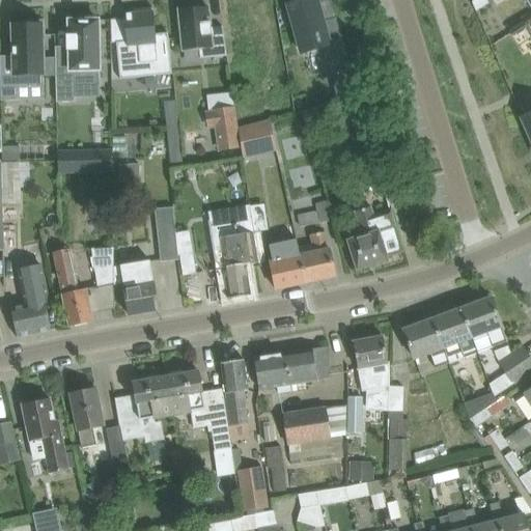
[(337,100),(338,102),(359,95),(336,18),(323,22),(317,2),(316,2),(315,0),(310,0),(290,5),(288,5),(300,47),(301,47),(302,53),(323,47),(324,51),(325,50),(331,75),(340,72),(347,98),(337,100)]
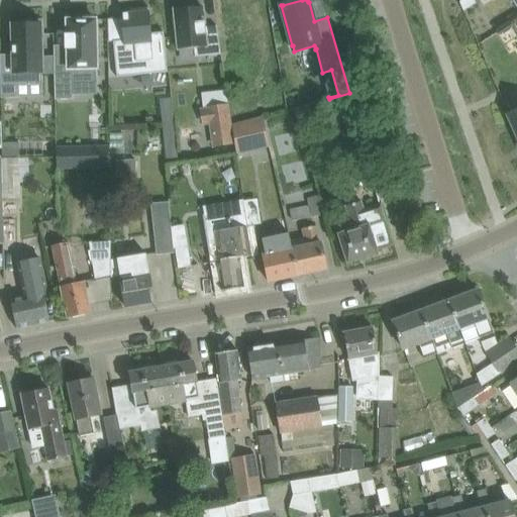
[(204,23),(202,7),(175,9),(175,13),(172,14),(174,30),(177,29),(179,49),(194,48),(195,58),(221,55),(217,26),(205,27),(204,23)]
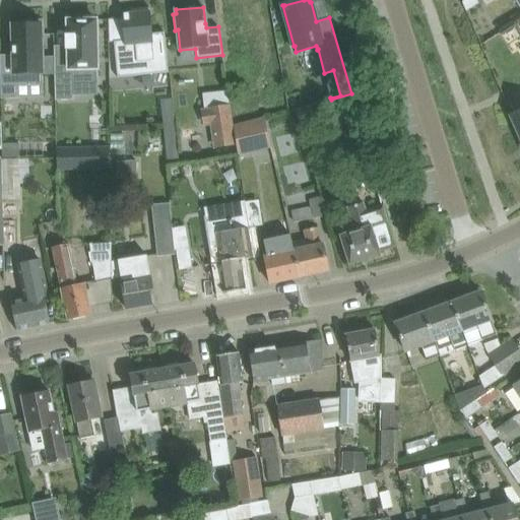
[(114,42),(117,77),(132,76),(132,75),(137,75),(136,62),(138,62),(138,61),(152,60),(154,73),(164,72),(165,73),(169,73),(165,33),(152,34),(149,8),(146,8),(146,9),(131,10),(132,13),(122,14),(124,36),(123,36),(124,41),(114,42)]
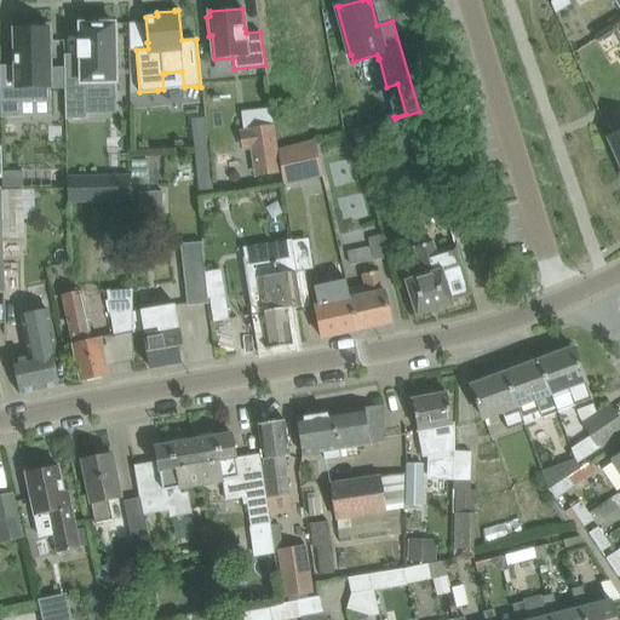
[(64,59),(64,120),(86,120),(86,93),(115,93),(115,67),(120,67),(119,45),(115,45),(114,24),(110,24),(110,19),(90,21),(90,24),(80,24),(81,42),(78,42),(79,59),(64,59)]
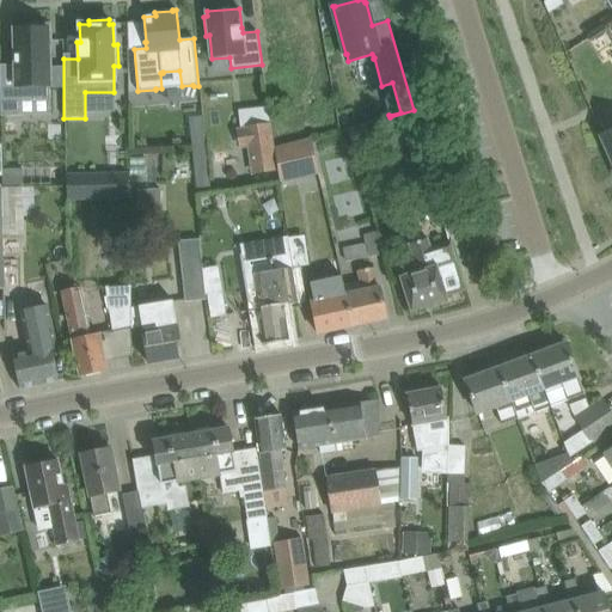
[(51,41),(51,23),(26,24),(26,29),(14,30),(16,65),(0,65),(0,96),(0,116),(18,116),(18,99),(50,98),(48,42),(51,41)]
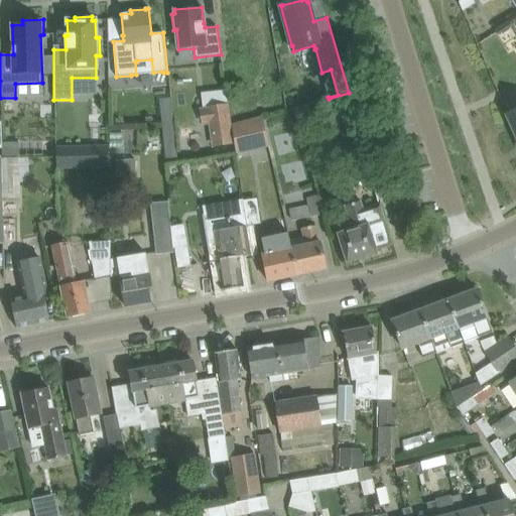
[(211,123),(214,146),(232,143),(227,106),(209,109),(209,110),(203,111),(205,124),(211,123)]
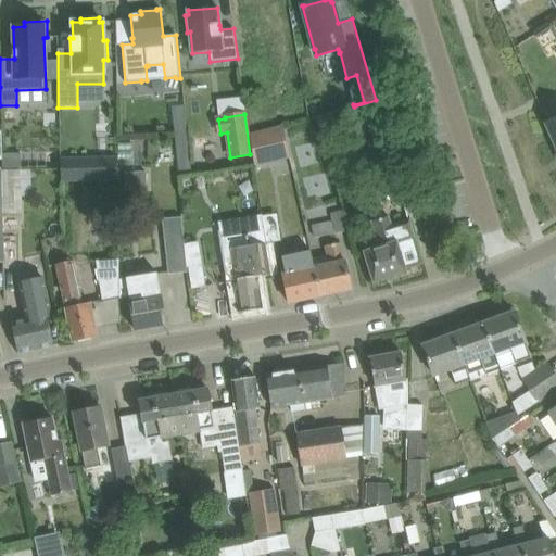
[(555,119),(546,124),(555,144),(555,119)]
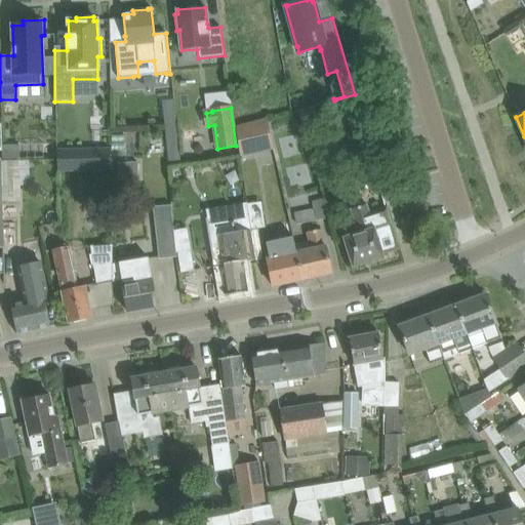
[(236,127),(240,145),(271,137),(267,120),(236,127)]
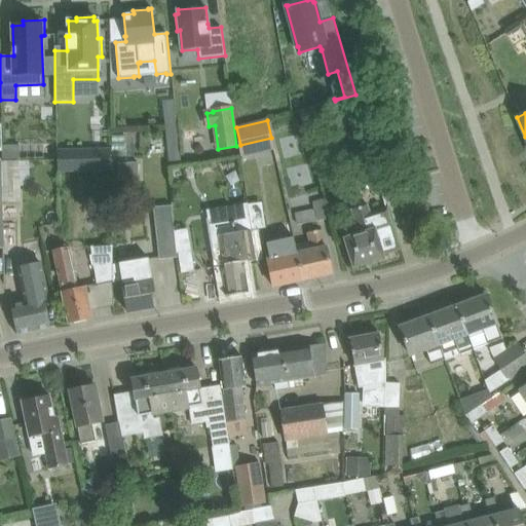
[(19,146),(2,146),(2,159),(19,159),(19,146)]
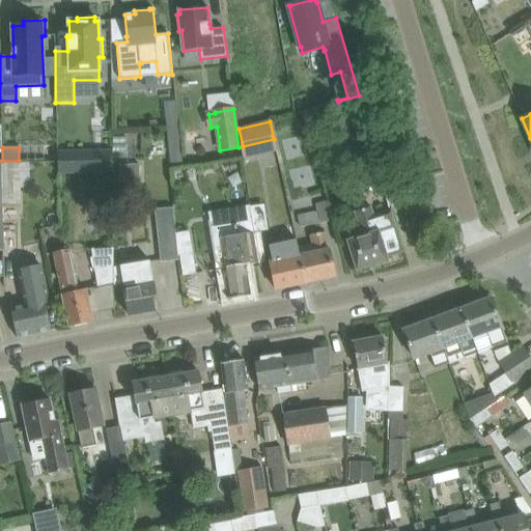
[(372,151),(353,159),(362,188),(382,180),(372,151)]
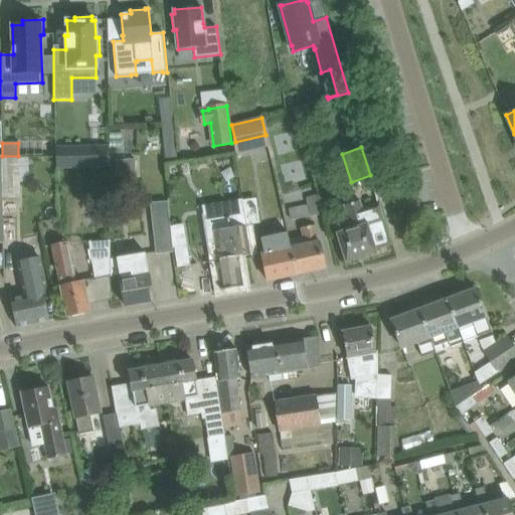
[(93,153),(56,154),(56,168),(93,168),(93,153)]
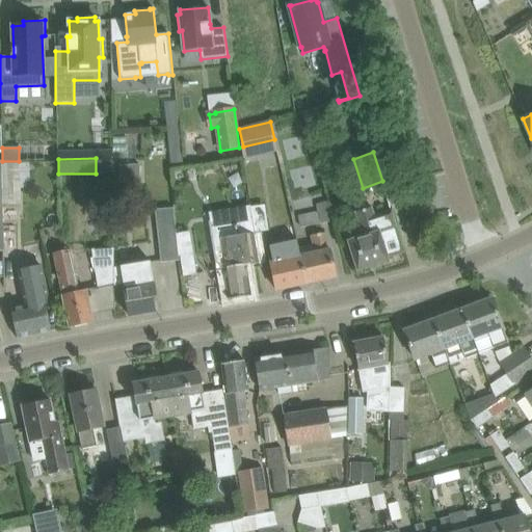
[(21,163),(5,163),(5,187),(21,187),(21,163)]
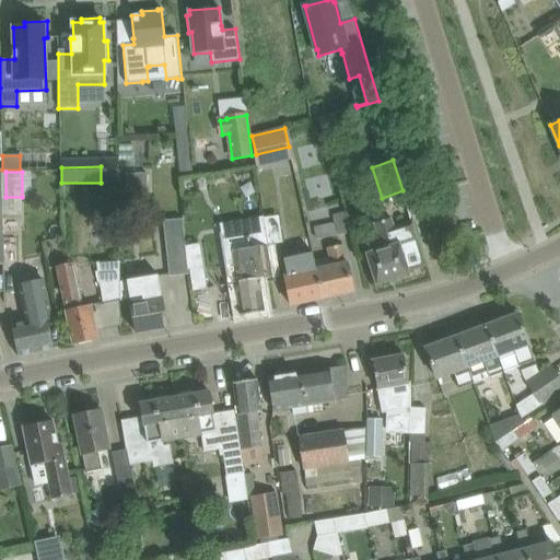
[(147,183),(126,183),(126,196),(147,196),(147,183)]
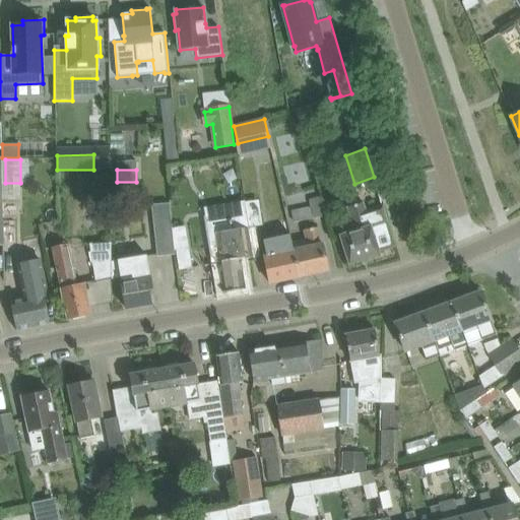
[(319,198),(310,199),(314,219),(325,217),(319,198)]
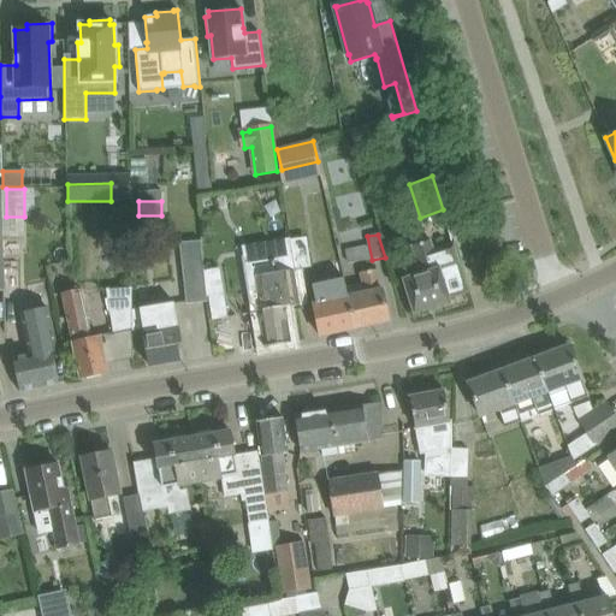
[(256,292),(248,294),(250,307),(252,314),(253,314),(253,313),(259,312),(260,324),(265,347),(291,343),(285,307),(300,304),(295,280),(294,271),(295,271),(295,270),(290,240),(270,242),(273,260),(271,260),(272,266),(274,265),(274,272),(253,276),(256,292)]
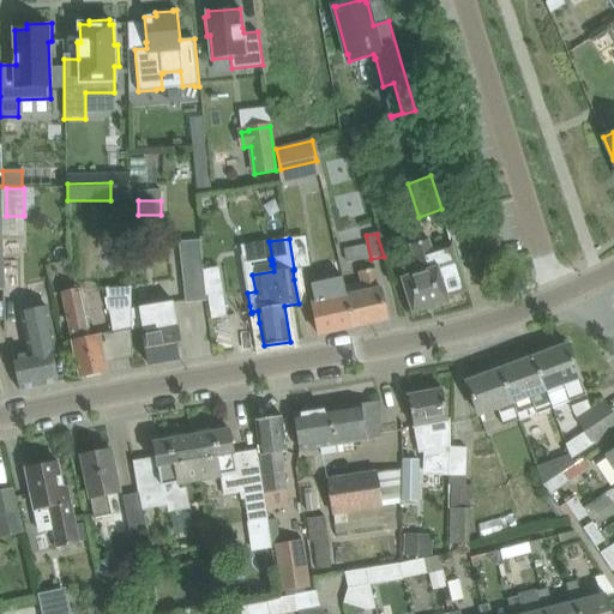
[(420,272),(401,278),(405,290),(413,313),(449,301),(447,296),(465,292),(458,265),(452,244),(432,251),(428,240),(411,245),(420,272)]
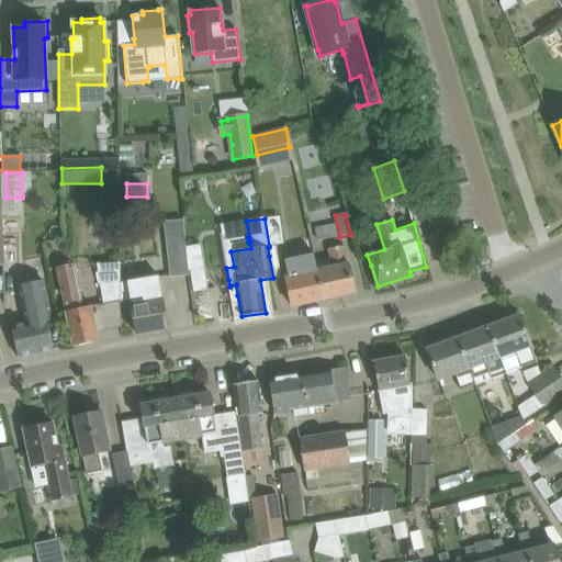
[(166,239),(170,277),(189,276),(184,237),(166,239)]
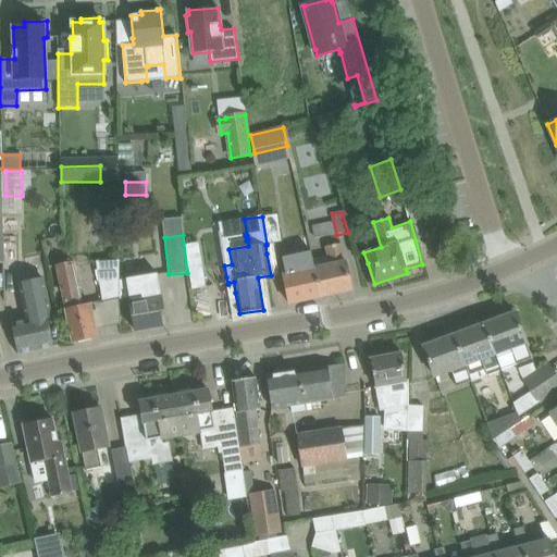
[(329,264),(314,268),(321,298),(351,291),(345,260),(343,261),(339,244),(325,246),(329,264)]
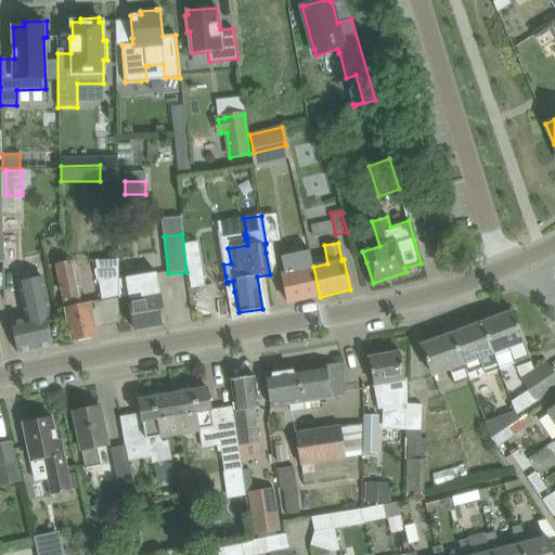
[(320,297),(313,267),(310,253),(282,259),(284,273),(282,274),(288,304),(320,297)]
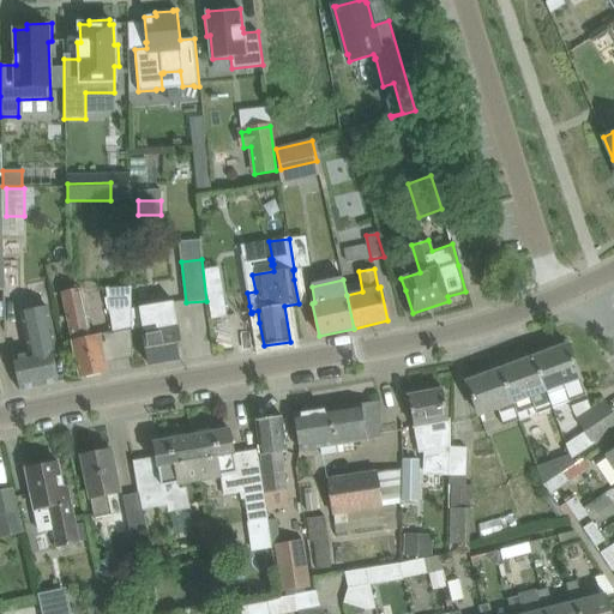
[(132,289),(132,286),(106,287),(112,332),(132,327),(132,315),(132,309),(132,289)]
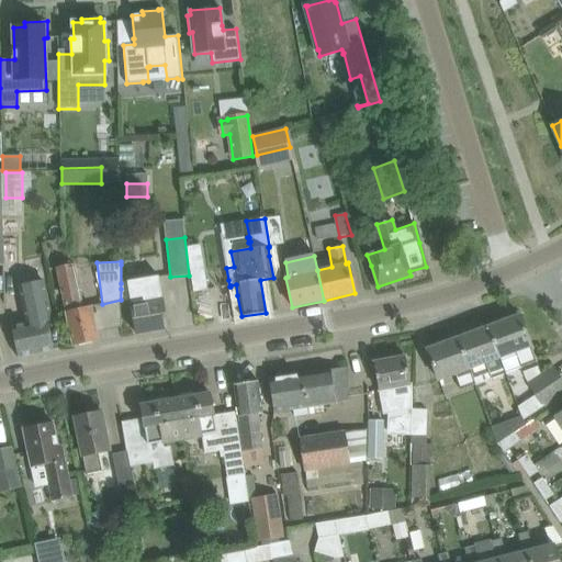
[(56,268),(74,346),(99,340),(91,306),(83,308),(74,263),(56,268)]
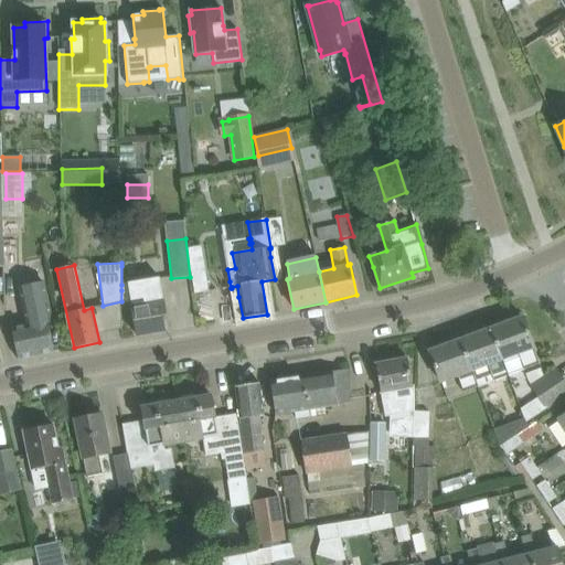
[(191,272),(194,294),(208,291),(210,291),(210,290),(208,290),(204,269),(203,270),(204,274),(192,276),(191,272)]
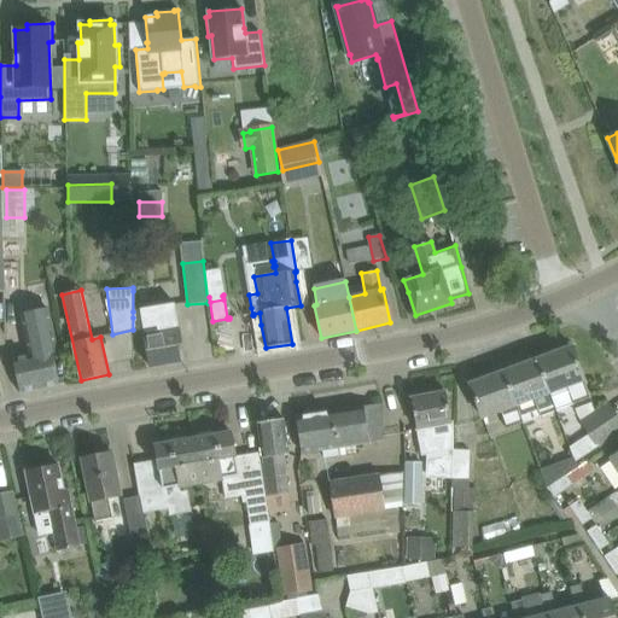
[(133,332),(144,330),(150,367),(185,362),(174,304),(133,312),(133,330),(133,332)]
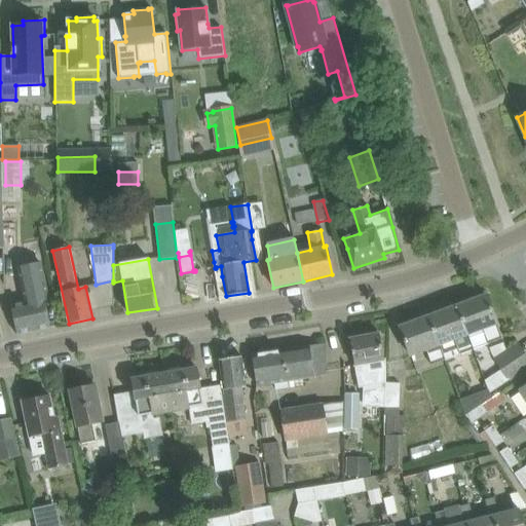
[(26,301),(10,304),(12,314),(16,335),(50,328),(46,307),(44,298),(45,298),(41,276),(46,275),(43,260),(24,264),(27,279),(23,279),(22,280),(26,301)]
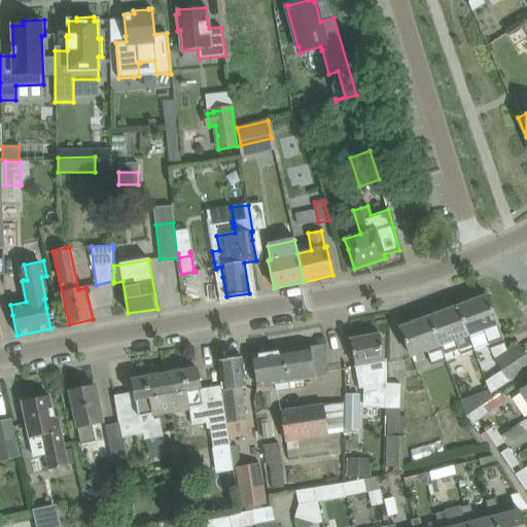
[(487,295),(458,307),(475,349),(502,340),(487,295)]
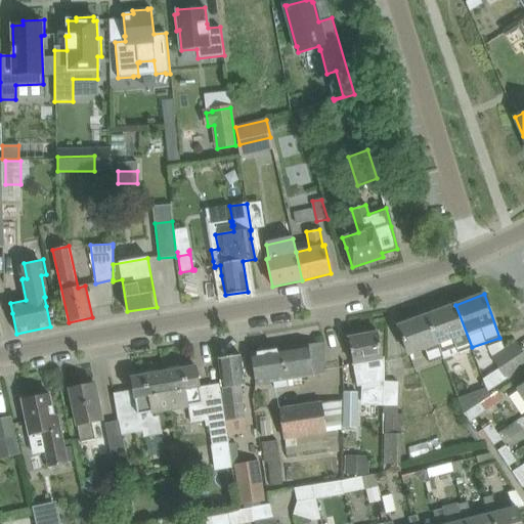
[(455,305),(428,315),(438,343),(443,358),(457,352),(472,347),(455,305)]
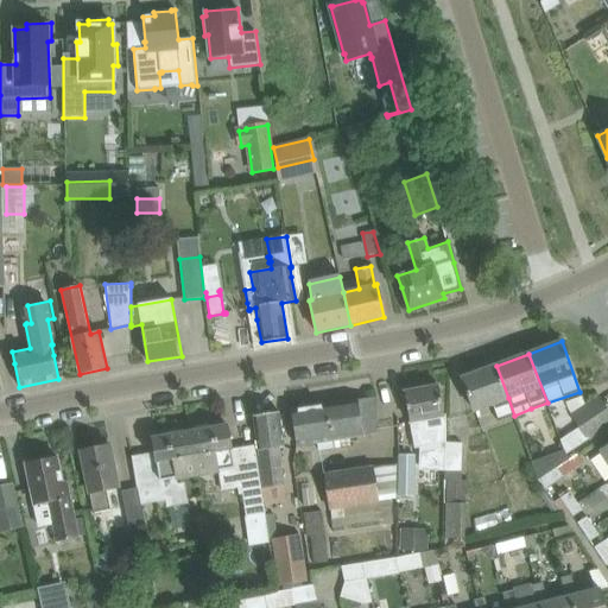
[(508,398),(496,366),(462,379),(474,410),(492,404),(499,422),(514,416),(508,398)]
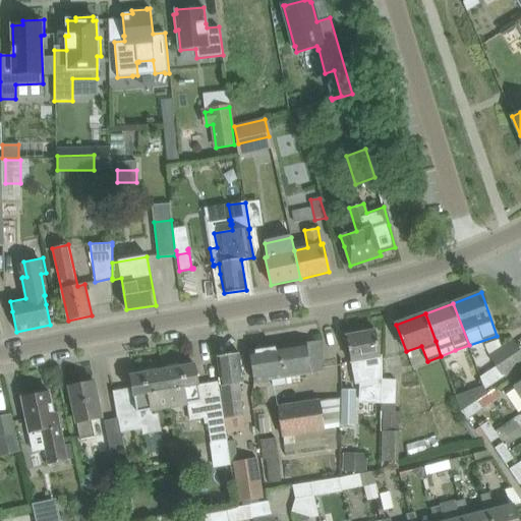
[(375,331),(346,336),(355,384),(383,379),(384,356),(381,356),(380,350),(375,331)]
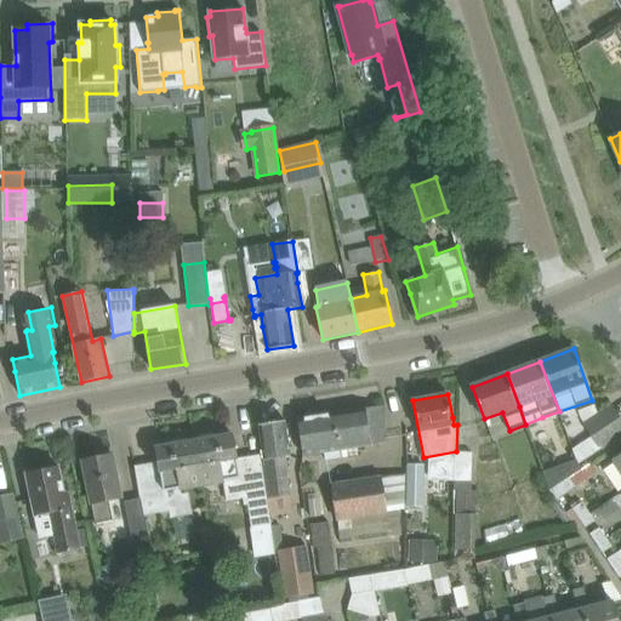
[(584,423),(592,436),(619,419),(610,405),(597,414),(590,419),(584,423)]
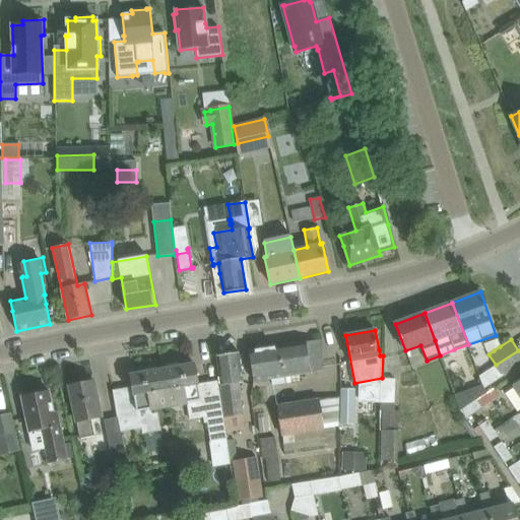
[(252,371),(253,380),(324,369),(319,340),(249,350),(252,371)]
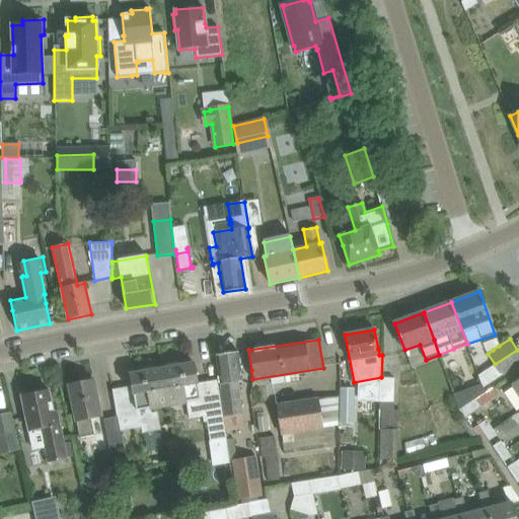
[(497,341),(485,346),(488,354),(493,350),(499,346),(497,341)]
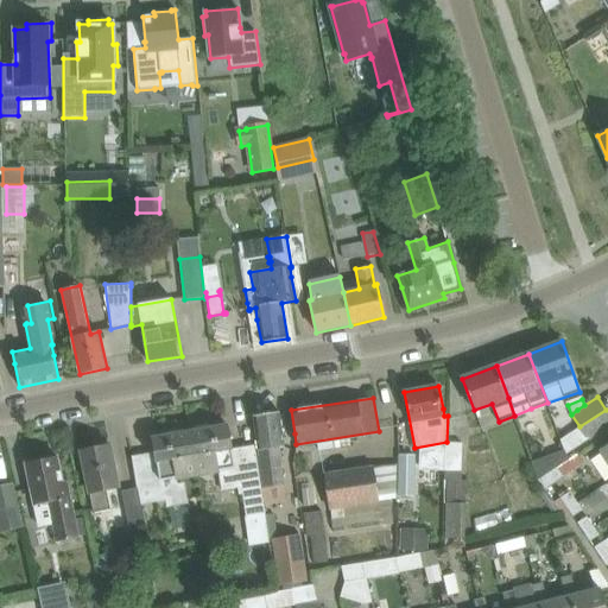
[(607,412),(606,410),(580,426),(588,439),(607,426),(607,412)]
